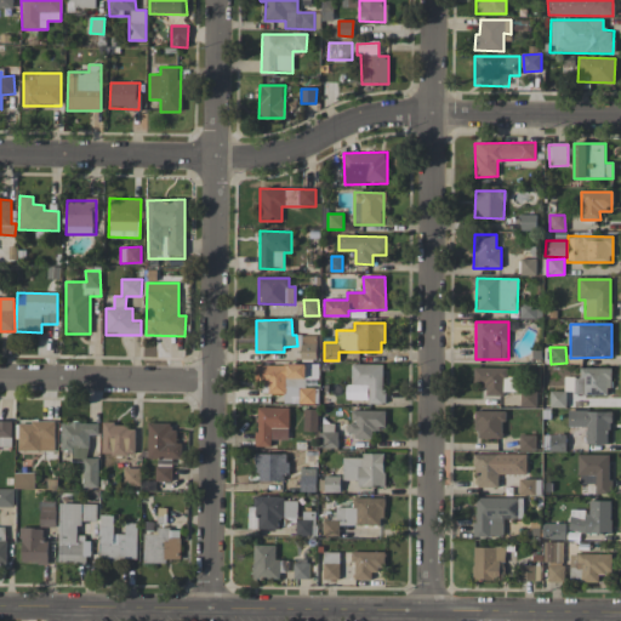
[(383,364),(352,364),(352,385),(346,385),(346,400),(383,402),(383,364)]
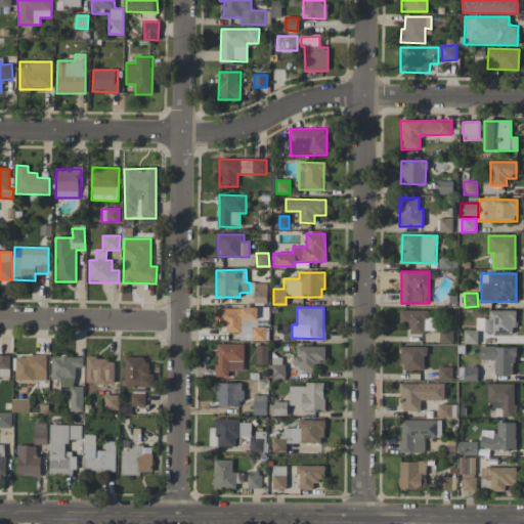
[(239,340),(268,341),(268,328),(258,328),(258,308),(216,308),(216,322),(226,322),(226,333),(239,333),(239,340)]
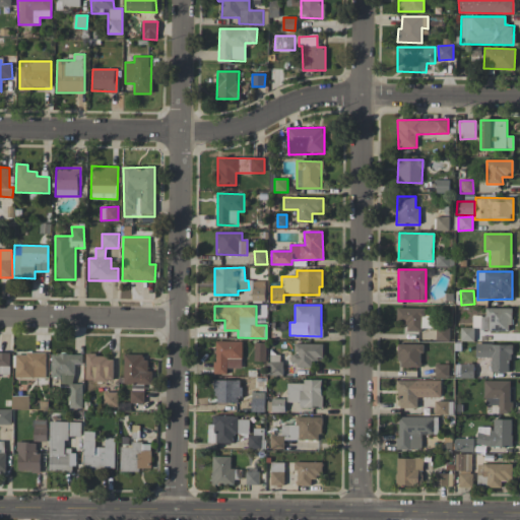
[(407,329),(433,330),(434,315),(425,315),(425,308),(397,308),(396,324),(407,324),(407,329)]
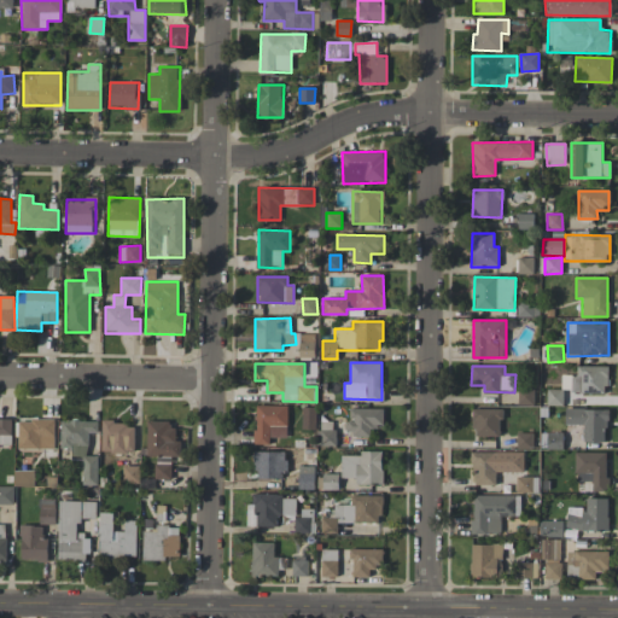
[(607,367),(577,366),(577,375),(561,375),(561,392),(607,392),(607,367)]
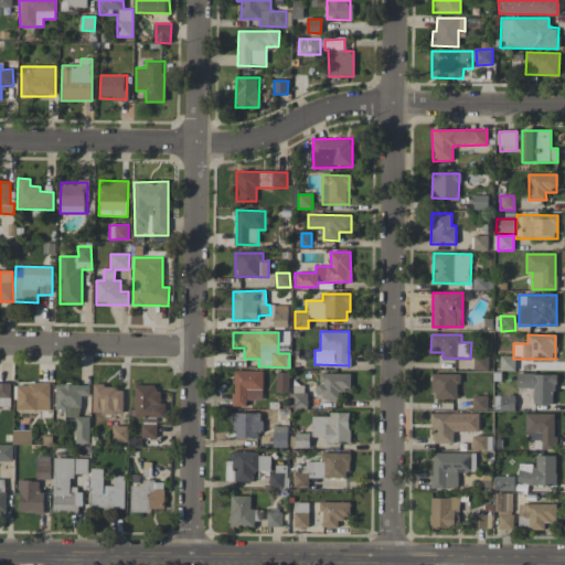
[(489,356),(475,355),(473,370),(488,370),(489,356)]
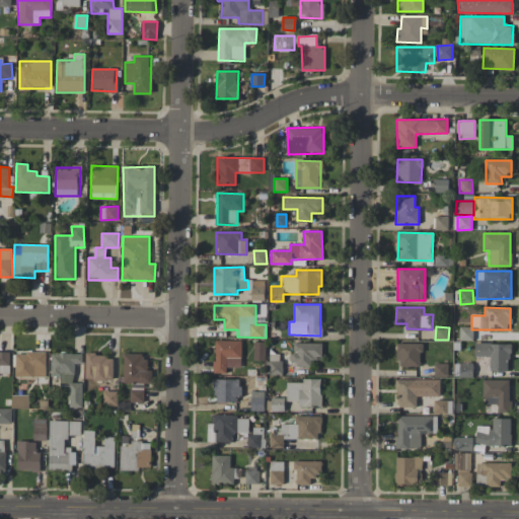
[(241,341),(214,341),(214,373),(226,373),(227,367),(241,367),(241,341)]
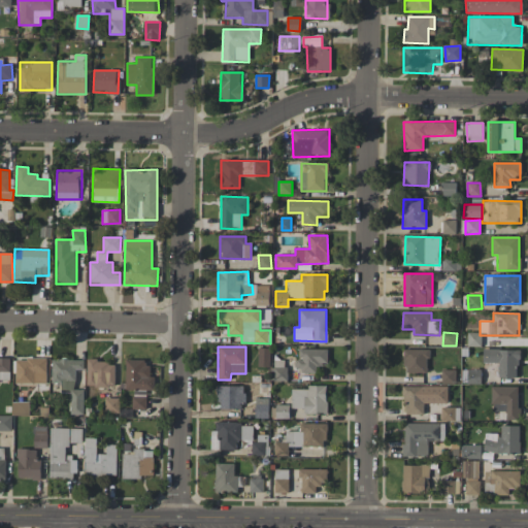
[(327,350),(299,349),(298,361),(294,361),(294,372),(317,372),(317,365),(327,365),(327,350)]
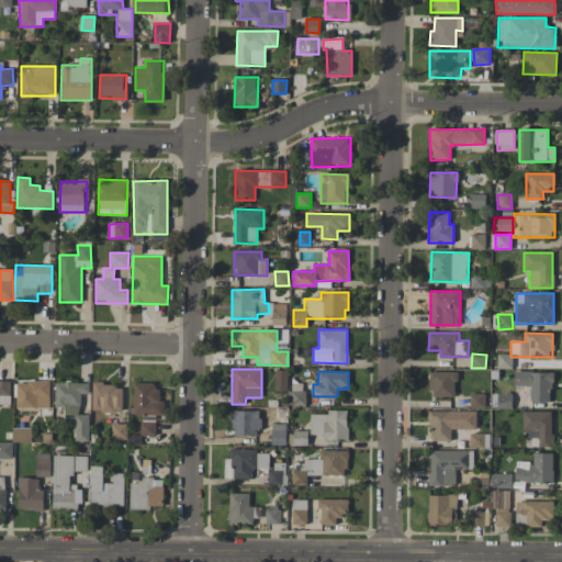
[(530,402),(551,402),(551,371),(514,372),(514,386),(530,386),(530,402)]
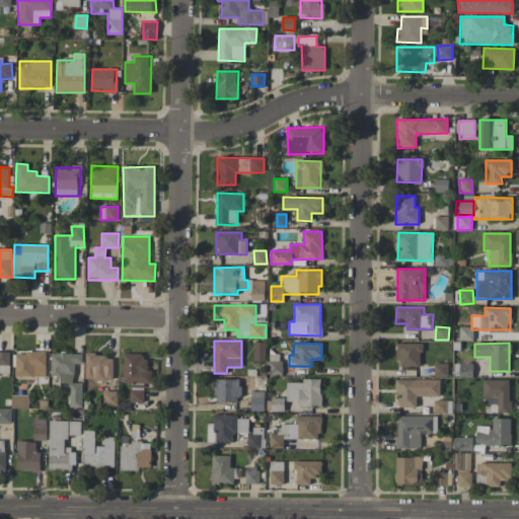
[(421,367),(421,344),(397,344),(397,366),(421,367)]
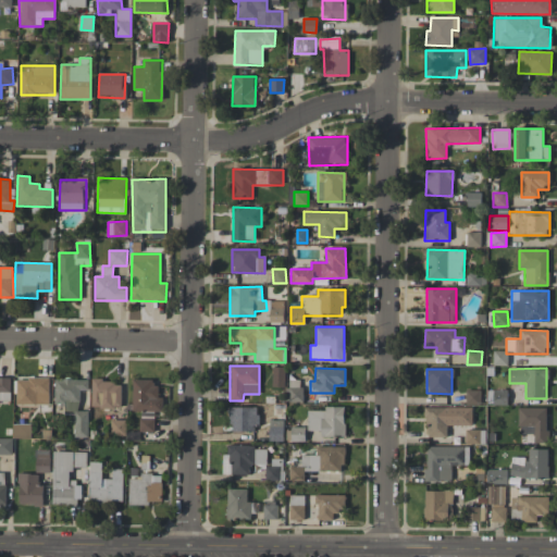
[(0,400),(10,401),(11,378),(0,378),(0,400)]
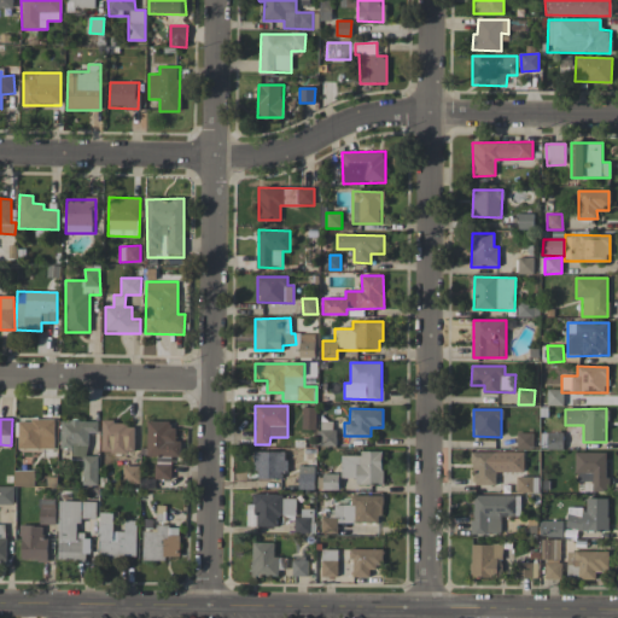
[(18,449),(54,449),(54,420),(18,419),(18,449)]
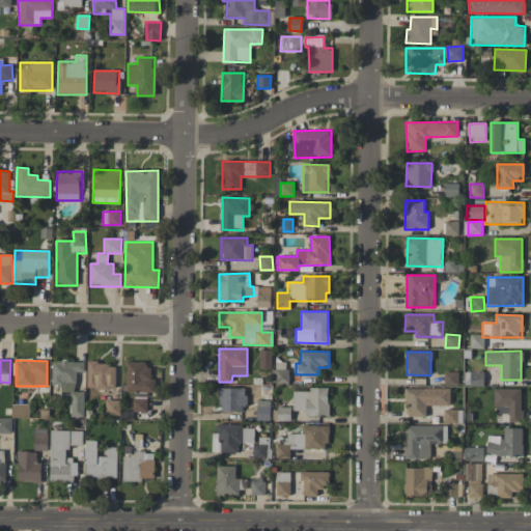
[(84,417),(84,392),(76,392),(76,371),(84,371),(84,362),(52,362),(52,385),(61,385),(61,394),(71,394),(71,417),(84,417)]
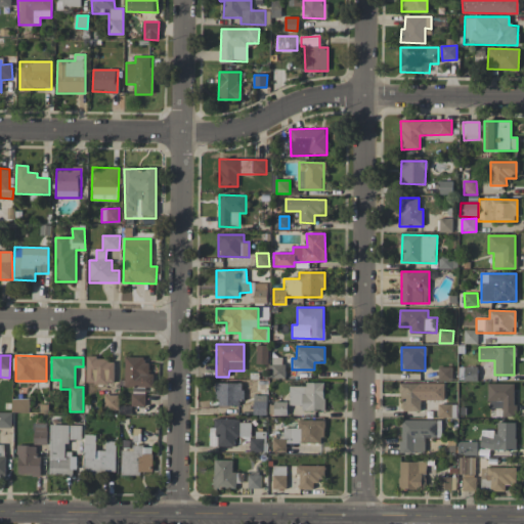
[(126,357),(125,387),(154,387),(154,374),(146,374),(147,357),(126,357)]
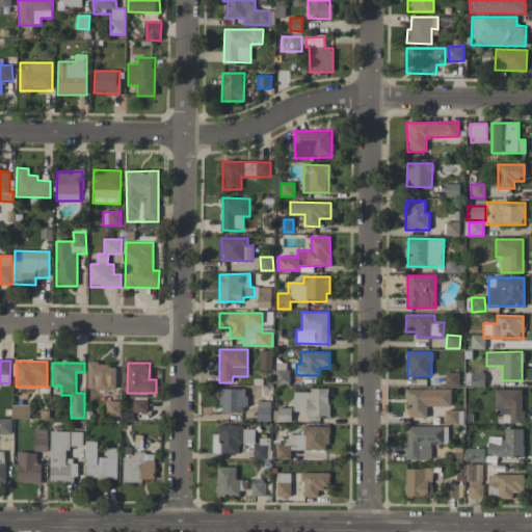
[(115,390),(115,365),(87,364),(87,389),(115,390)]
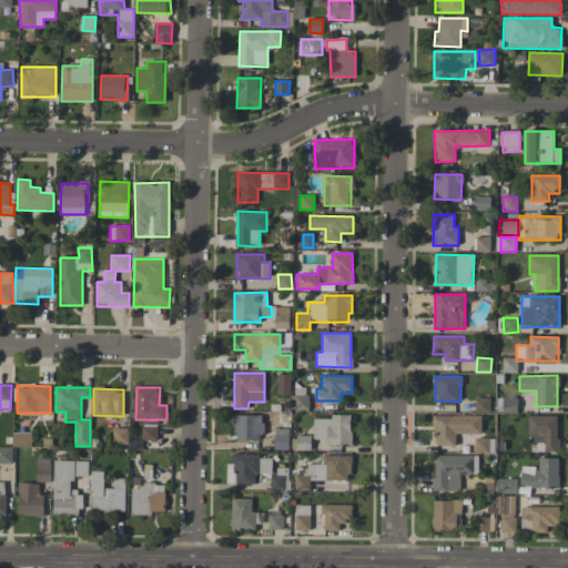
[(498,412),(516,412),(516,397),(498,398),(498,412)]
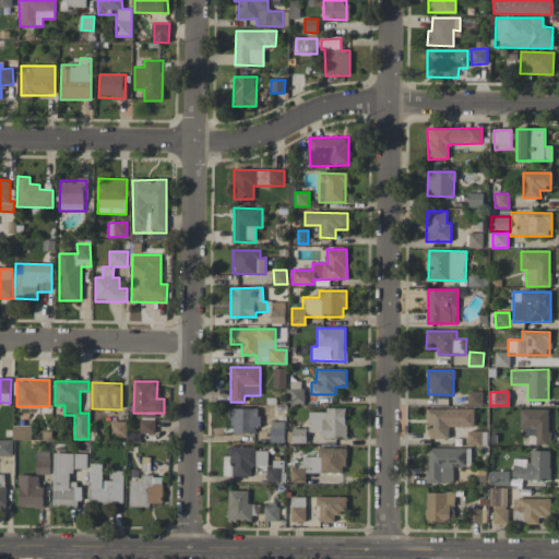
[(483,392),(468,392),(467,406),(482,407),(483,392)]
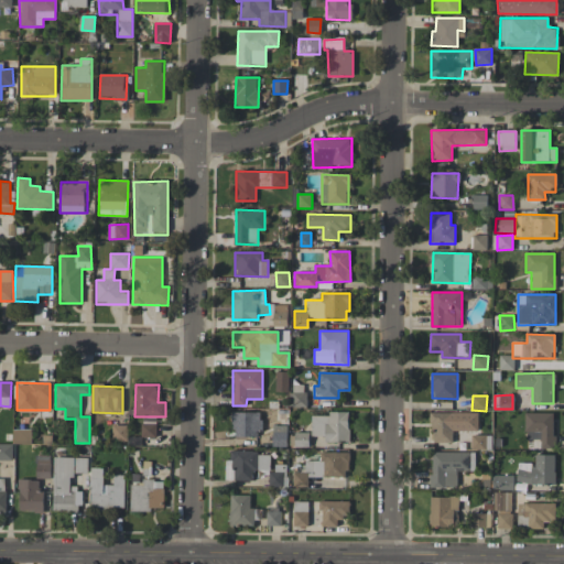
[(232,437),(260,436),(259,412),(232,412),(232,437)]
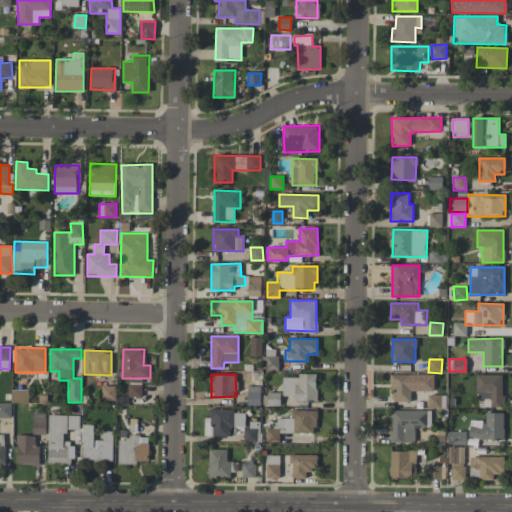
[(317,374),(298,374),(298,377),(283,377),(282,396),(295,396),(295,401),(317,402),(317,374)]
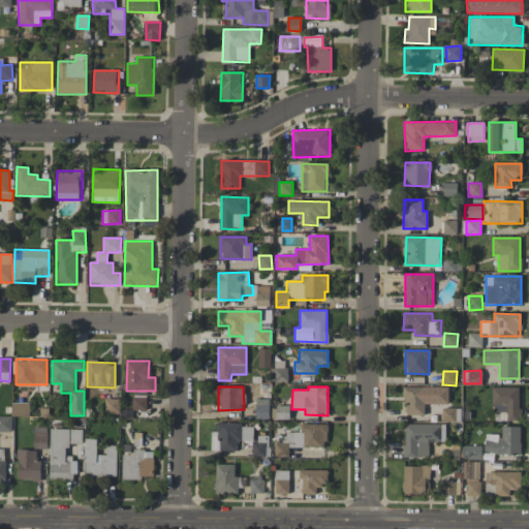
[(448,386),(405,386),(405,414),(425,415),(425,404),(448,404),(448,386)]
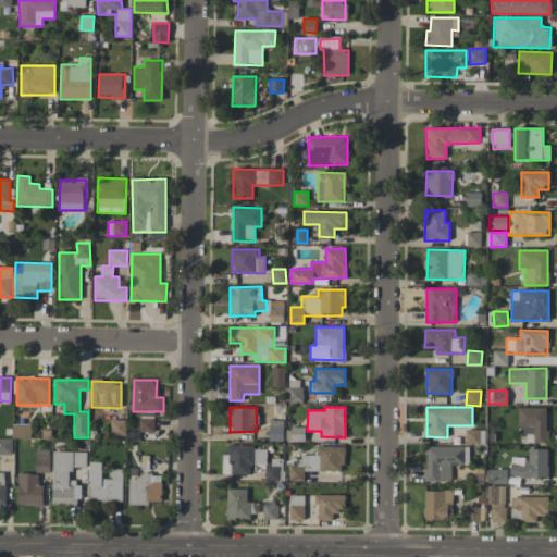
[(547,408),(519,408),(519,434),(534,434),(533,443),(547,443),(547,408)]
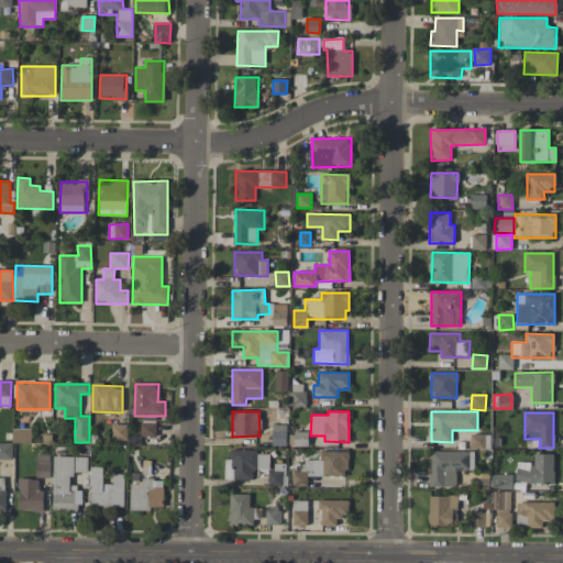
[(141,437),(155,437),(156,423),(141,423),(141,437)]
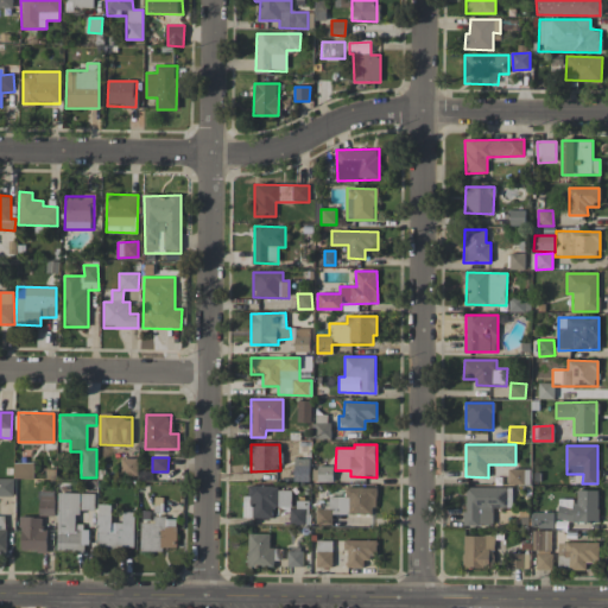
[(138,458),(121,458),(120,476),(138,476),(138,458)]
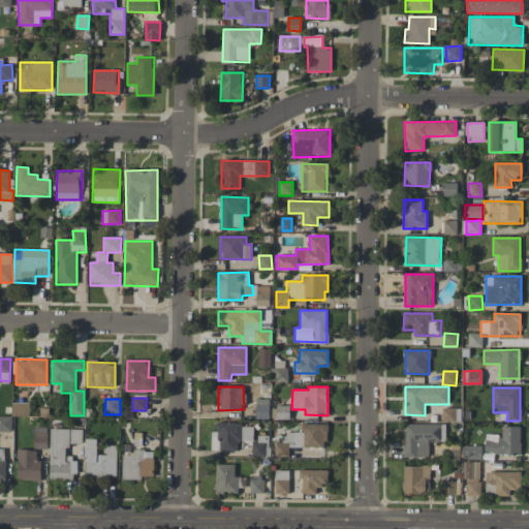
[(269,399),(256,399),(256,418),(269,418),(269,399)]
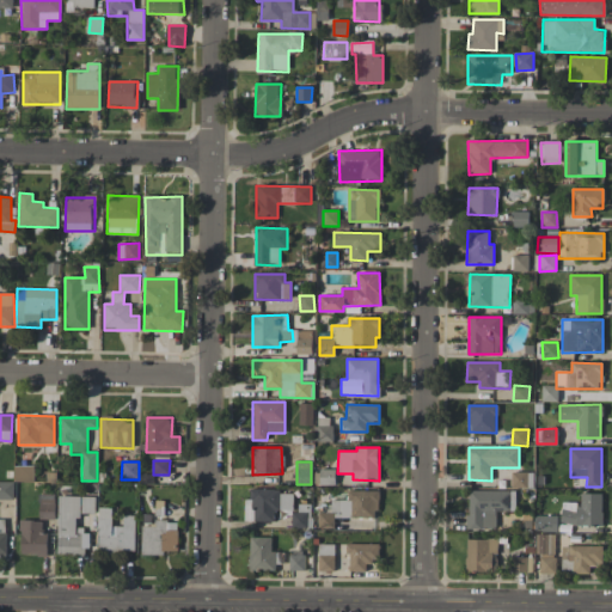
[(34,466),(14,466),(14,482),(34,482),(34,466)]
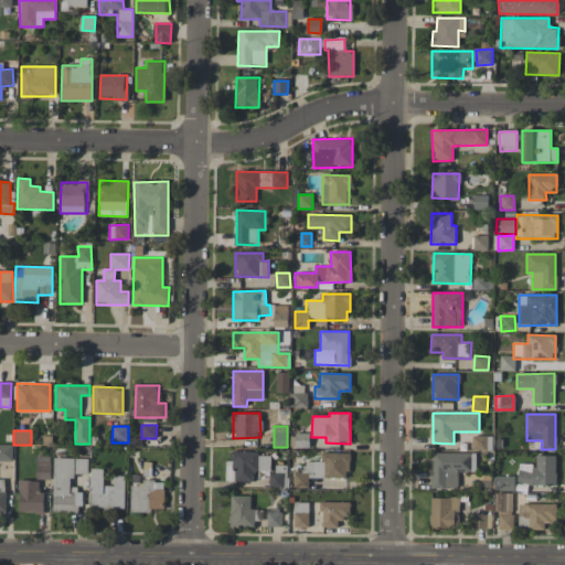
[(309,448),(309,434),(296,433),(296,447),(309,448)]
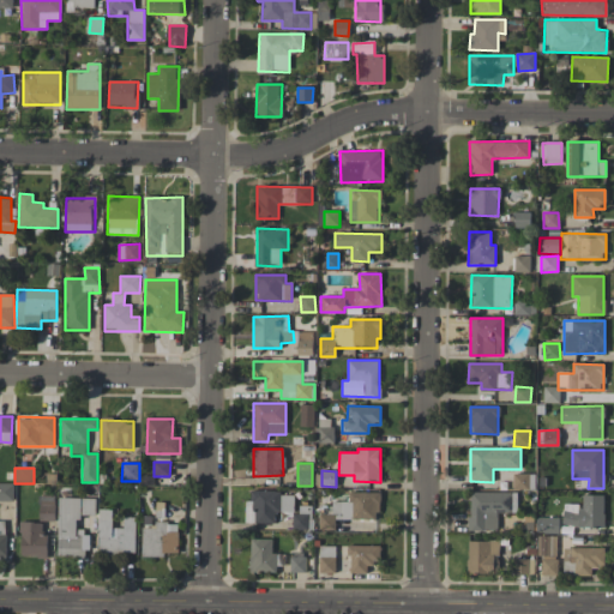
[(535,489),(535,474),(515,474),(515,489),(535,489)]
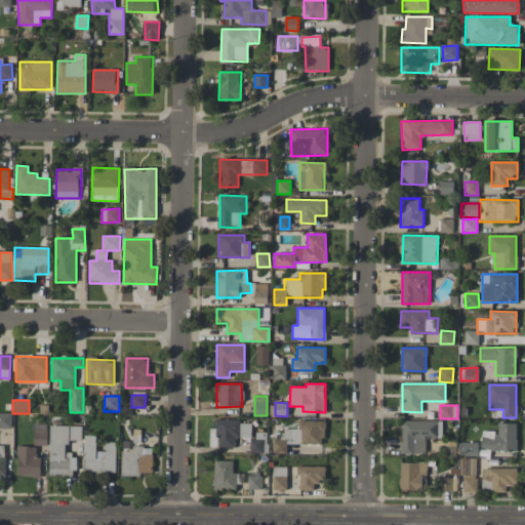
[(0,428),(11,429),(11,413),(0,412),(0,428)]
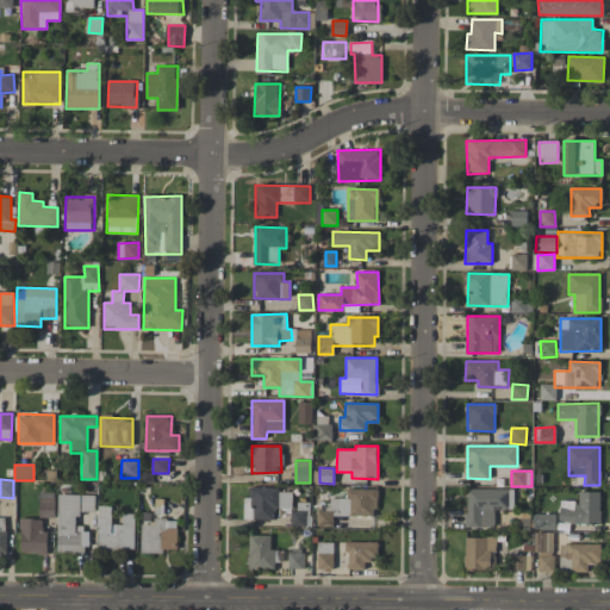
[(249,489),(249,497),(246,497),(246,508),(253,508),(253,520),(273,520),(273,509),(291,509),(292,489),(249,489)]
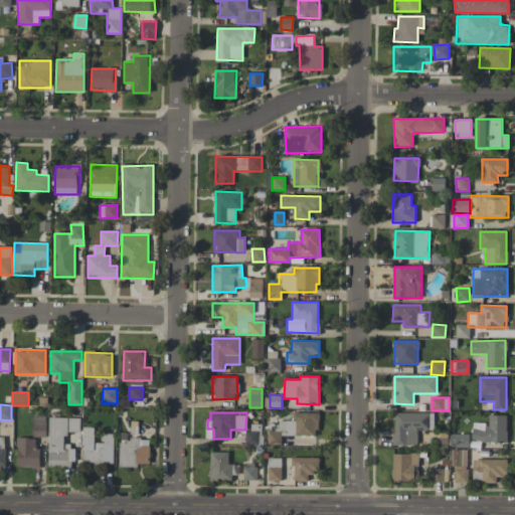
[(318,412),(293,413),(293,420),(278,420),(279,437),(318,436),(318,412)]
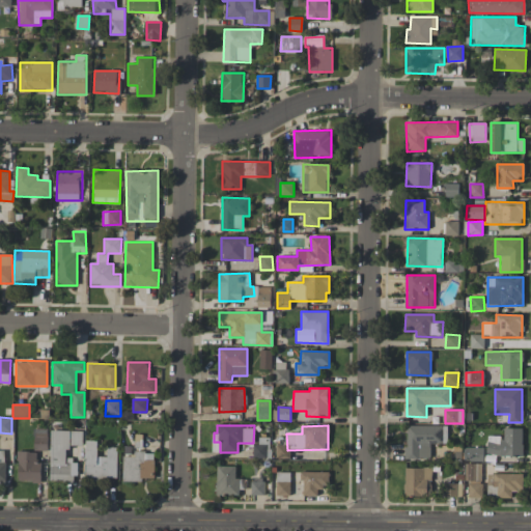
[(406,458),(430,458),(430,443),(447,443),(447,426),(407,425),(406,458)]
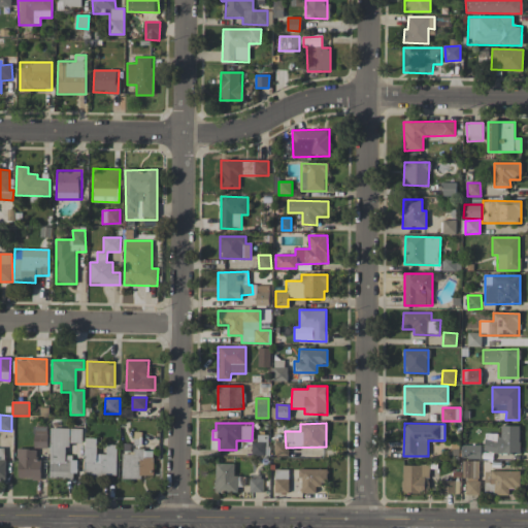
[(520,425),(500,425),(500,434),(485,434),(485,453),(520,453),(520,425)]
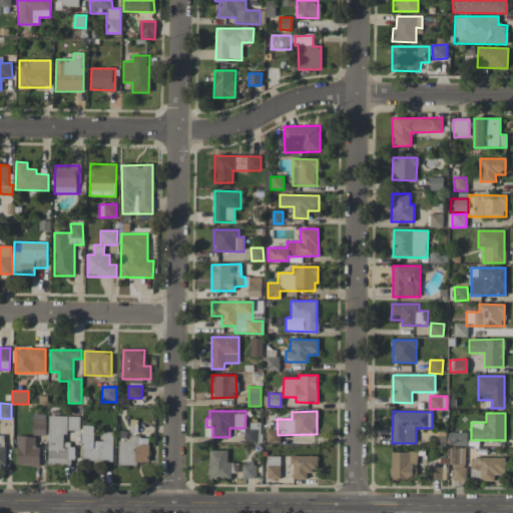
[(46,414),(32,414),(33,435),(46,435),(46,414)]
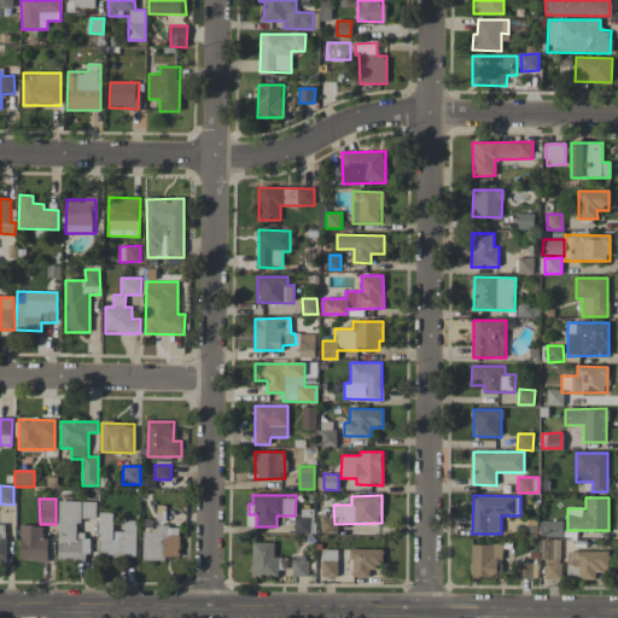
[(97,501),(58,501),(58,559),(88,559),(88,535),(79,535),(79,518),(97,519),(97,501)]
